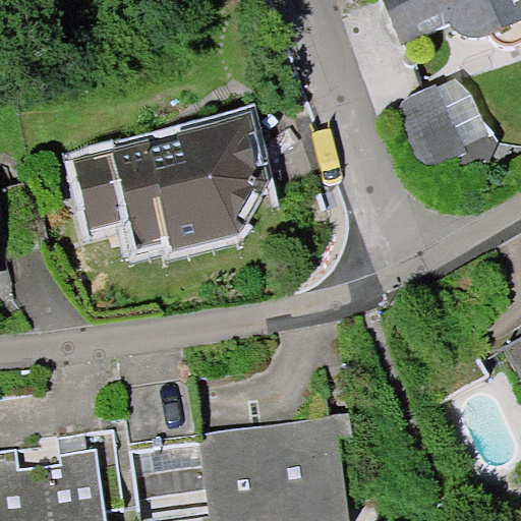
[(520,0),(381,0),(404,47),(451,24),(461,37),(475,42),(489,39),(499,57),(520,46),(520,0)]
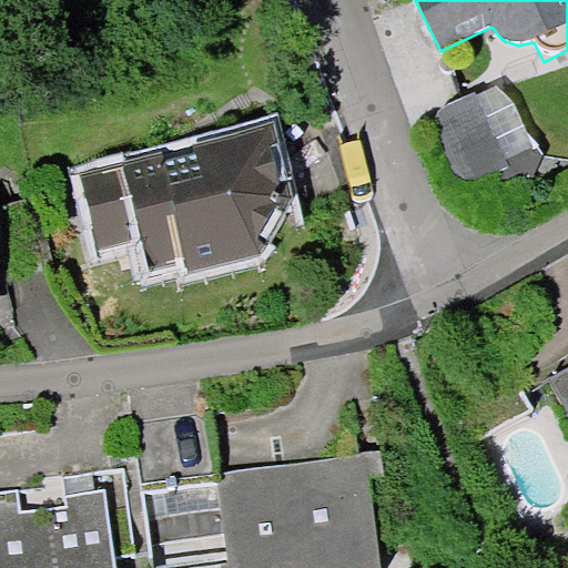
[(148,264),(186,255),(190,266),(261,250),(259,237),(280,202),(265,142),(82,186),(94,232),(138,222),(148,264)]
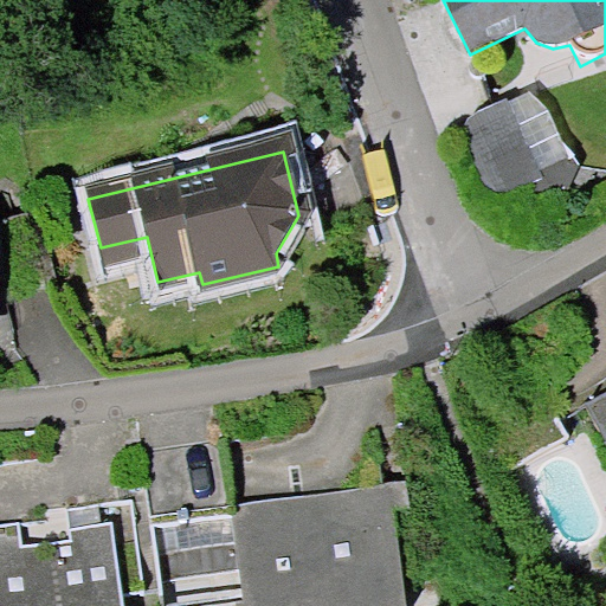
[(605,445),(605,393),(584,406),(605,445)]
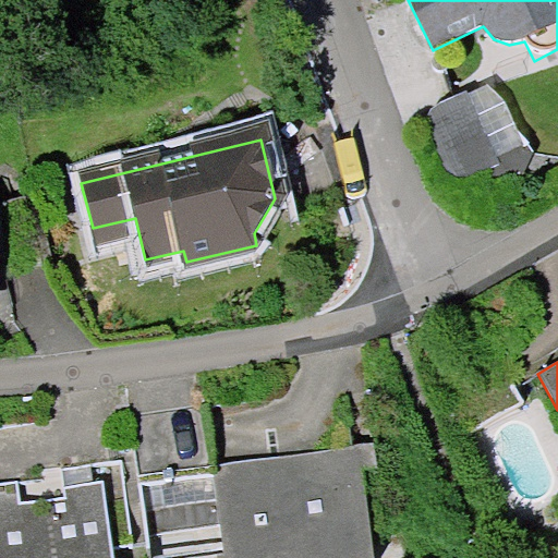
[(322,557),(372,557),(356,445),(210,464),(223,557),(296,557),(322,555),(322,557)]
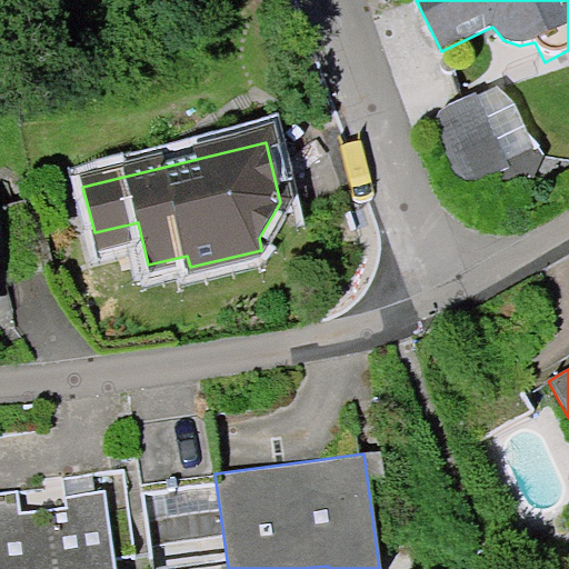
[(0,568),(115,568),(105,493),(63,499),(65,508),(0,517),(0,568)]
